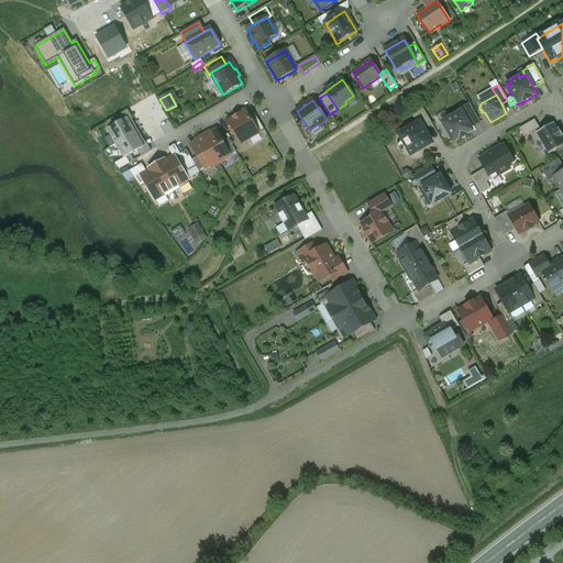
[(479,122),(470,105),(460,111),(461,112),(461,111),(471,128),(479,122)]
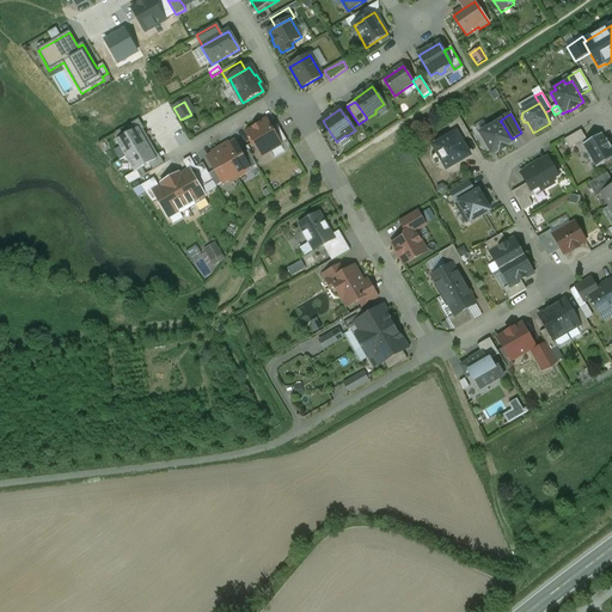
[(471,136),(460,117),(447,124),(451,132),(454,129),(461,141),(471,136)]
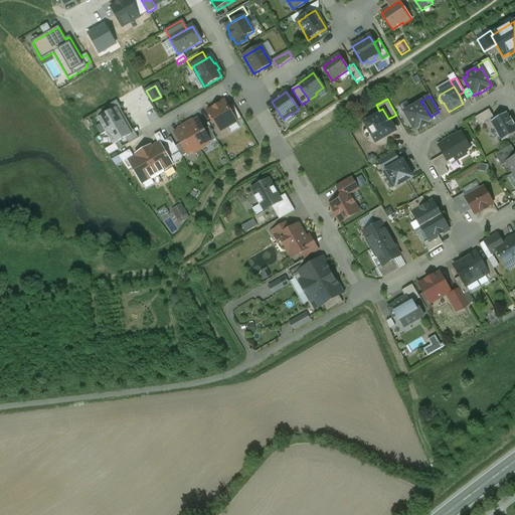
[(431,117),(421,102),(421,103),(404,113),(414,130),(420,127),(420,128),(427,124),(426,123),(433,120),(431,117)]
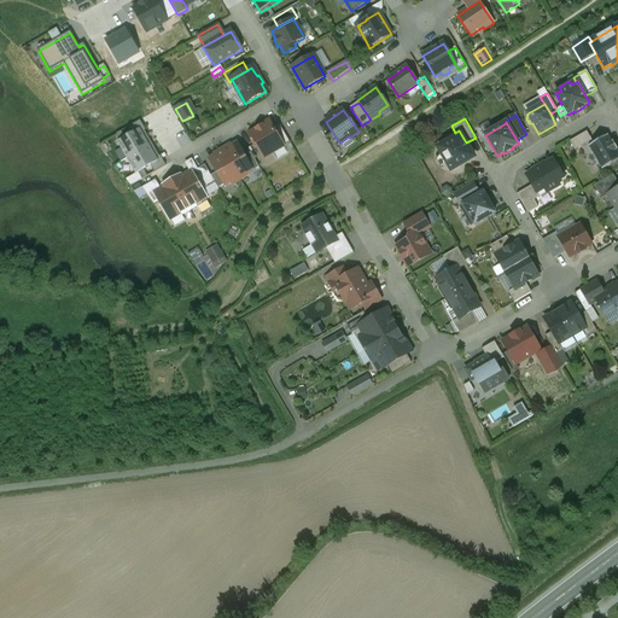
[(270,124),(263,128),(263,127),(249,135),(255,145),(257,144),(262,153),(269,149),(272,153),(284,147),(273,128),(270,124)]
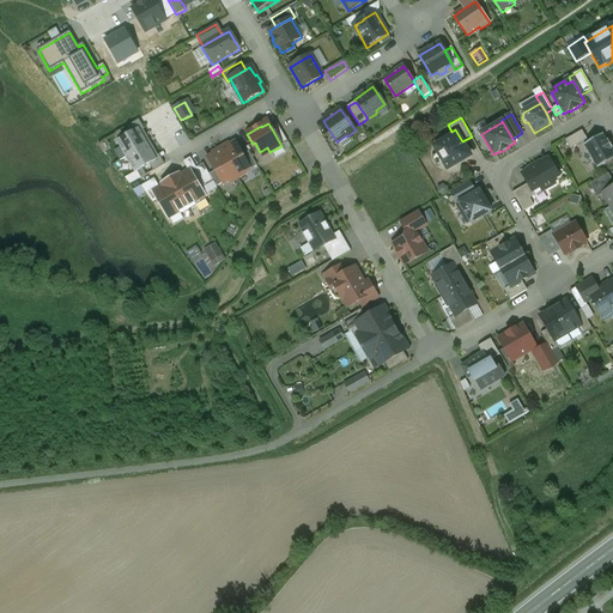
[(287,141),(277,123),(271,127),(281,146),(287,141)]
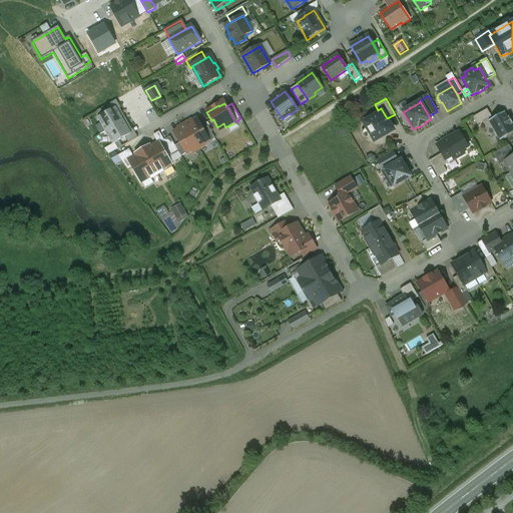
[(98,118),(105,131),(124,121),(116,108),(98,118)]
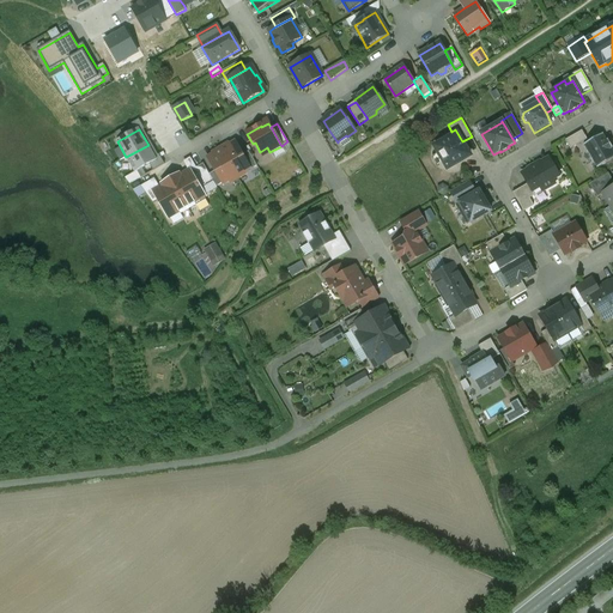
[(462,141),(455,129),(451,132),(447,134),(449,139),(435,147),(448,170),(471,157),(462,141)]
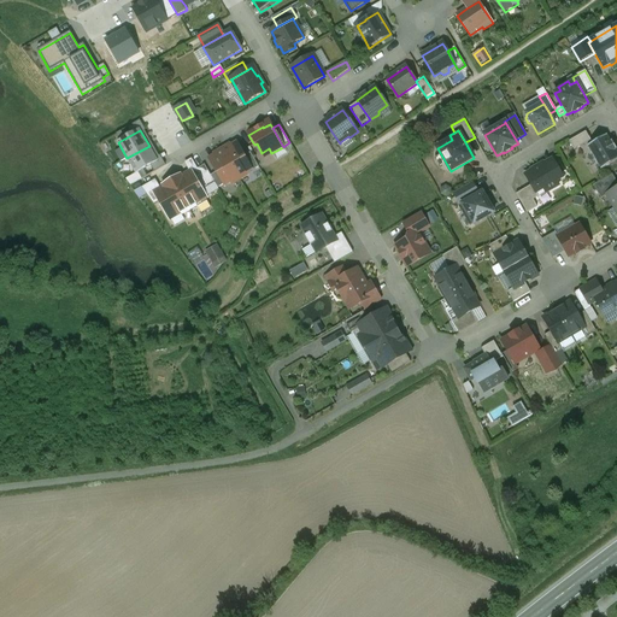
[(340,144),(331,131),(324,137),(335,157),(345,150),(340,142),(340,144)]
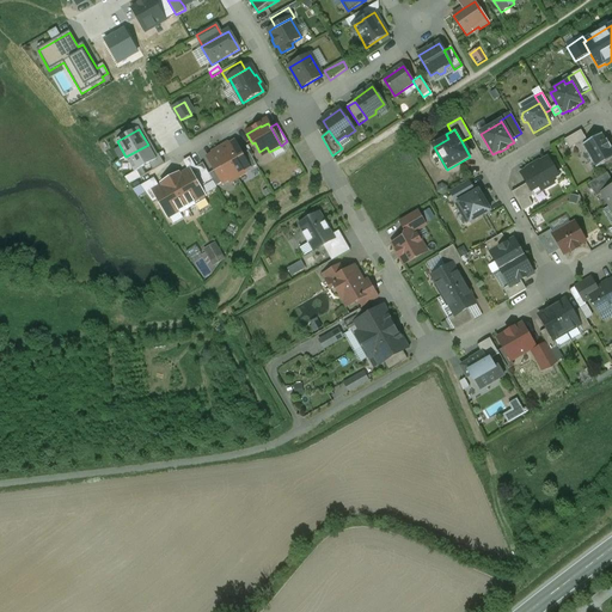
[(581,130),(564,141),(569,150),(586,140),(581,130)]
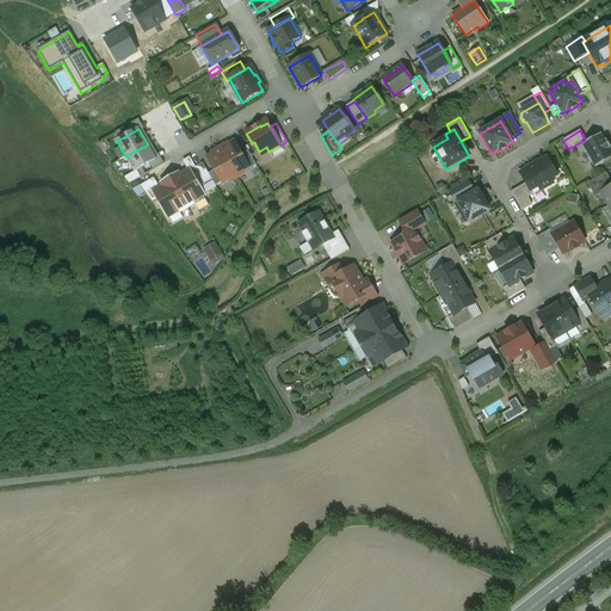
[(602,134),(581,146),(596,168),(610,159),(610,150),(610,149),(610,148),(606,140),(605,141),(602,134)]
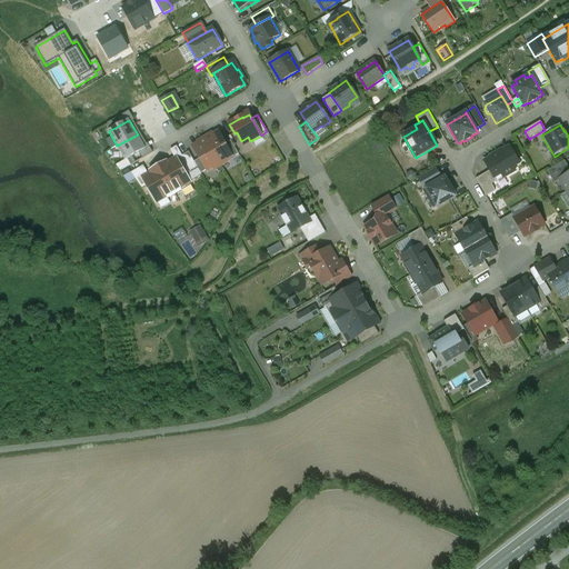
[(226,145),(219,133),(212,137),(211,135),(205,138),(221,166),(228,162),(226,159),(231,157),(232,156),(226,145)]
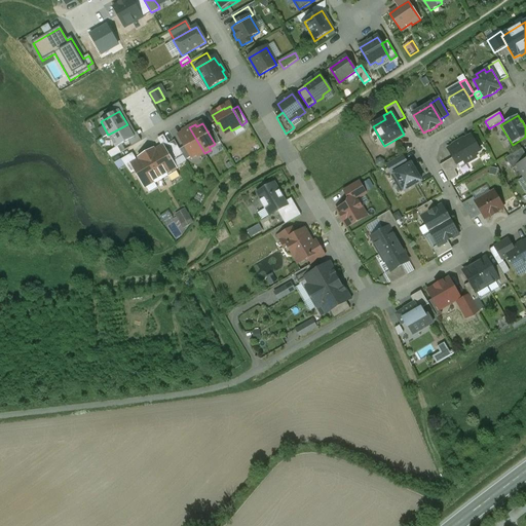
[(135,138),(127,124),(108,135),(116,149),(135,138)]
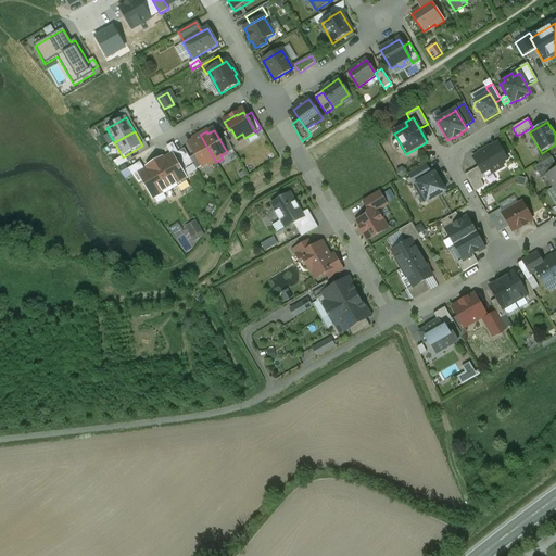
[(216,162),(200,135),(193,139),(194,141),(189,144),(196,155),(202,166),(207,163),(210,166),(216,162)]
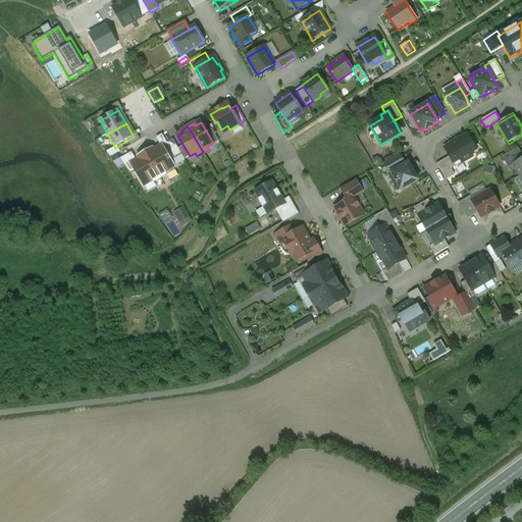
[(219,142),(212,129),(207,133),(213,143),(212,144),(213,145),(219,142)]
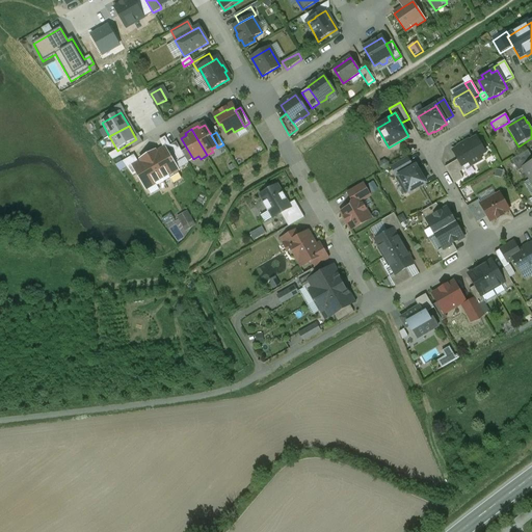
[(170,147),(165,137),(159,141),(164,149),(165,149),(170,147)]
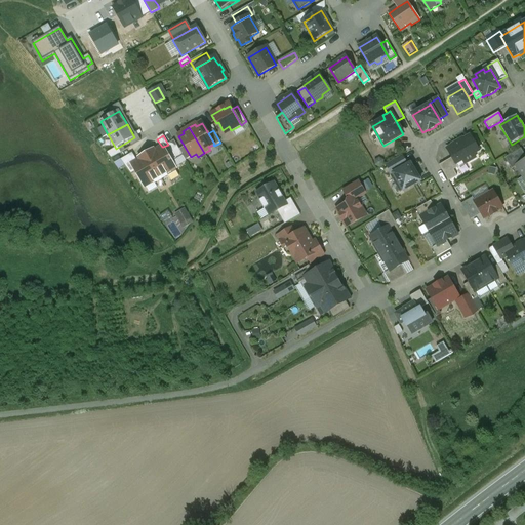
[(461,139),(456,143),(457,144),(447,149),(452,158),(448,160),(453,170),(458,167),(456,164),(462,160),(465,164),(476,158),(474,154),(479,151),(470,135),(462,140),(461,139)]
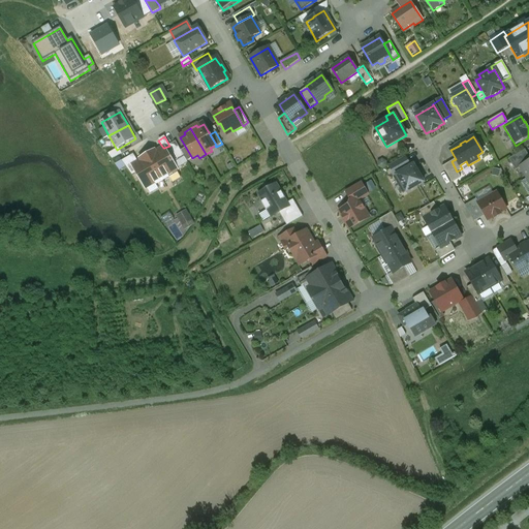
[(181,151),(176,142),(169,146),(164,148),(173,162),(178,160),(184,157),(181,151)]
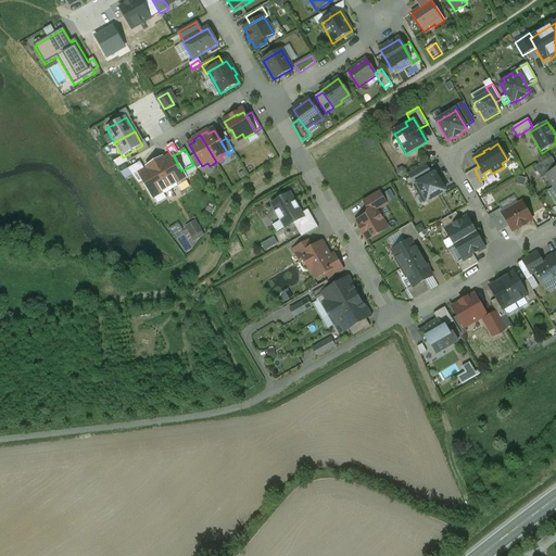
[(172,155),(164,161),(163,159),(155,163),(171,190),(172,190),(178,186),(177,184),(186,178),(173,155),(172,155)]
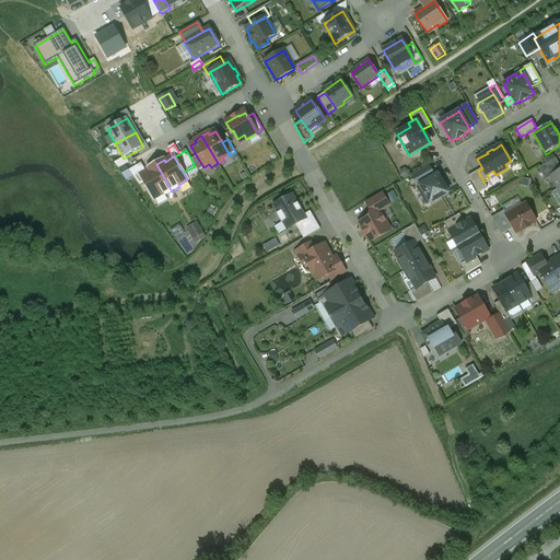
[(203,167),(197,156),(191,160),(195,166),(198,171),(203,167)]
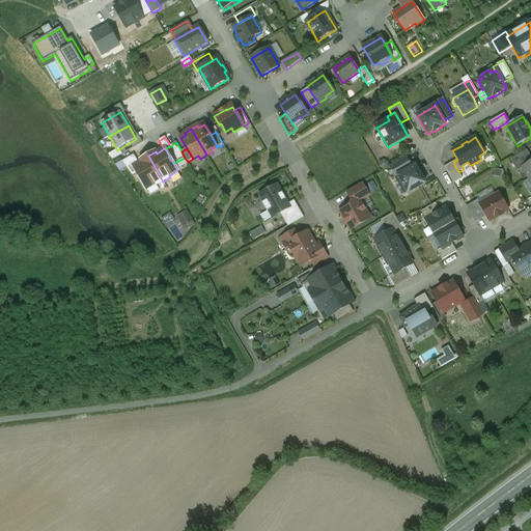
[(530,157),(527,150),(510,160),(518,171),(523,168),(523,167),(530,162),(530,157)]
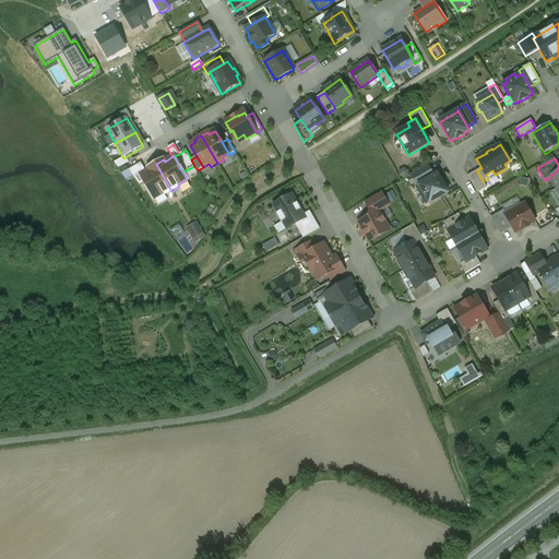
[(141,164),(129,170),(132,176),(140,171),(141,175),(146,171),(141,164)]
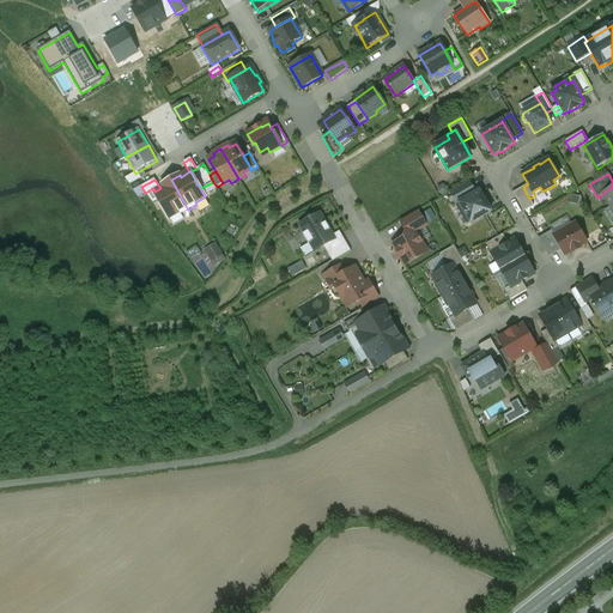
[(171,180),(163,184),(164,187),(161,188),(155,192),(153,193),(158,201),(169,218),(178,212),(181,214),(188,211),(188,210),(171,180)]
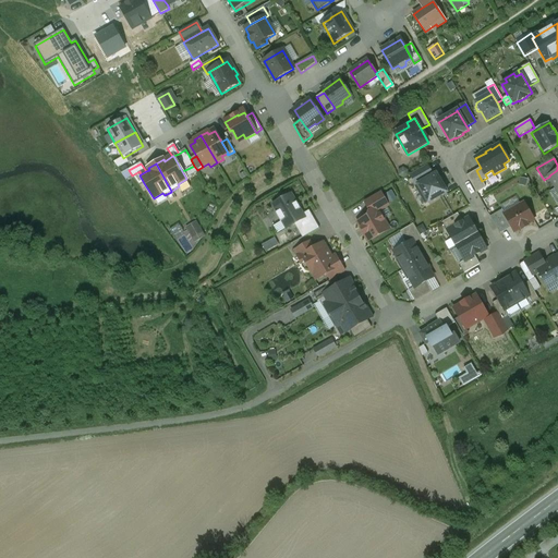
[(427,166),(410,176),(416,185),(433,176),(427,166)]
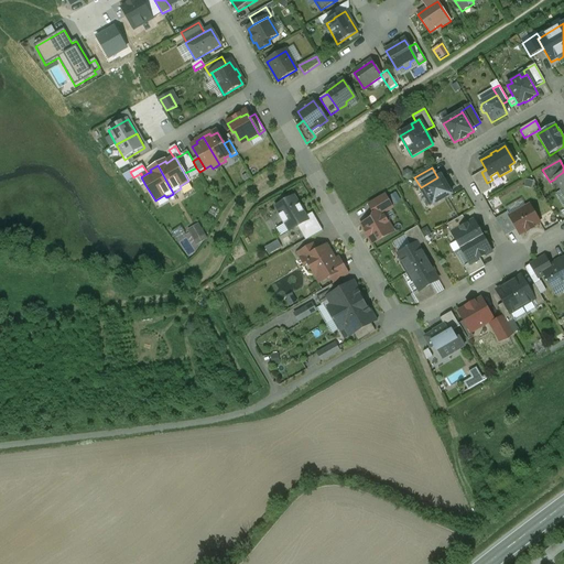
[(481,172),(472,177),(481,195),(491,190),(487,183),(481,172)]
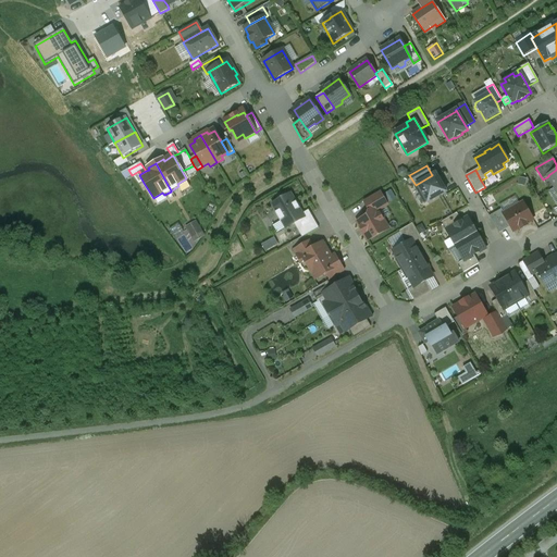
[(139,171),(132,175),(139,185),(144,183),(139,175),(140,174),(139,171)]
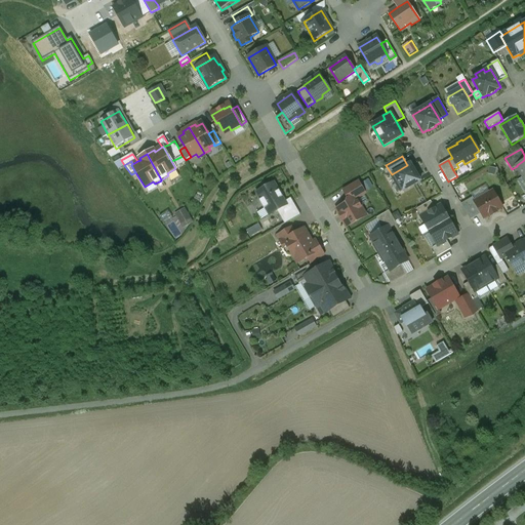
[(392,174),(391,175),(396,185),(398,184),(403,192),(420,182),(410,163),(407,165),(392,174)]
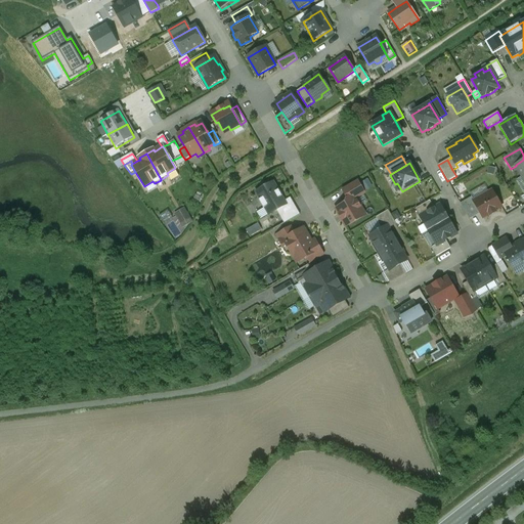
[(360,184),(365,191),(370,187),(365,180),(360,184)]
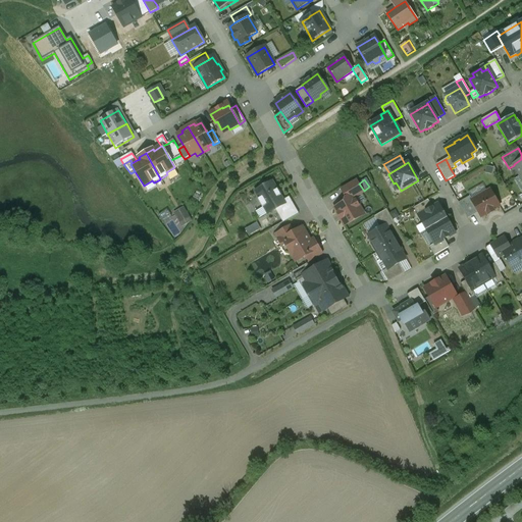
[(285,205),(272,180),(253,191),(267,215),(285,205)]
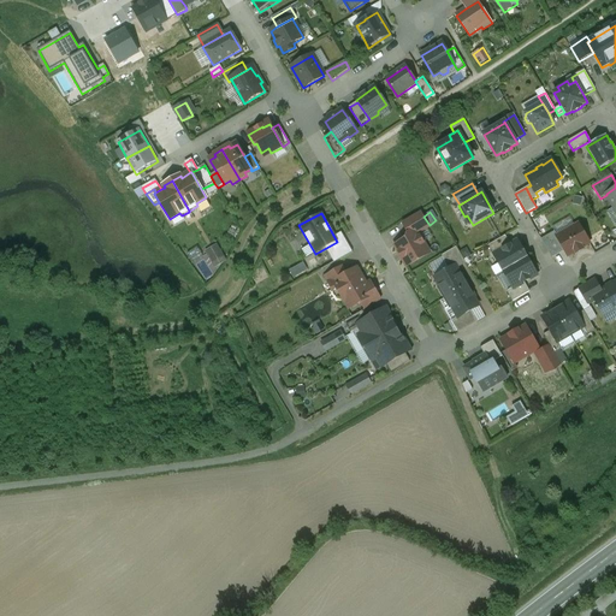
[(420,213),(402,223),(409,234),(415,230),(418,232),(427,226),(420,213)]
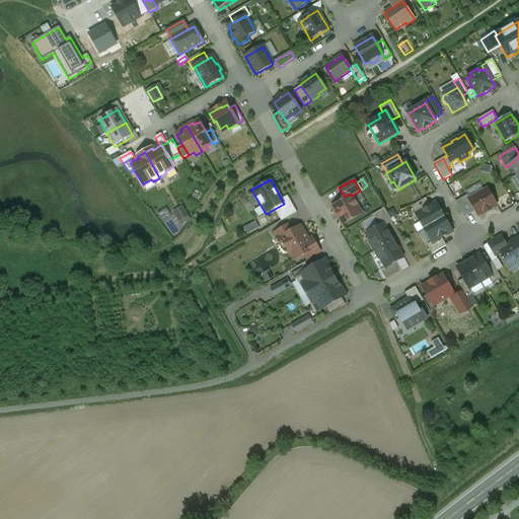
[(469,200),(468,200),(475,212),(478,216),(485,213),(486,214),(492,210),(491,209),(497,206),(488,189),(469,200)]
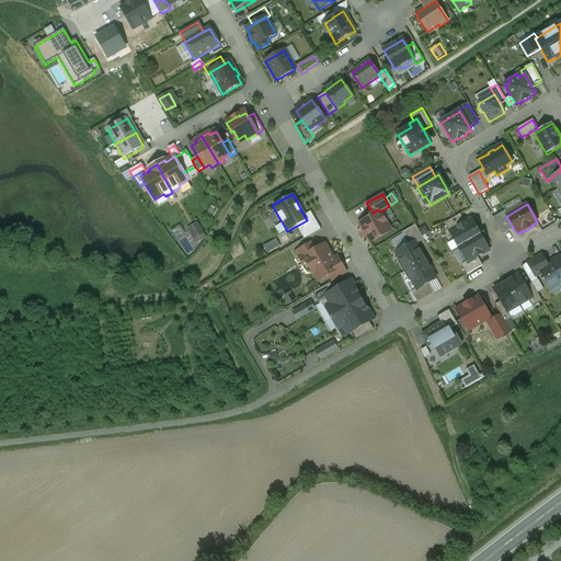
[(380,212),(378,209),(373,213),(371,214),(370,218),(359,224),(370,242),(391,231),(380,212)]
